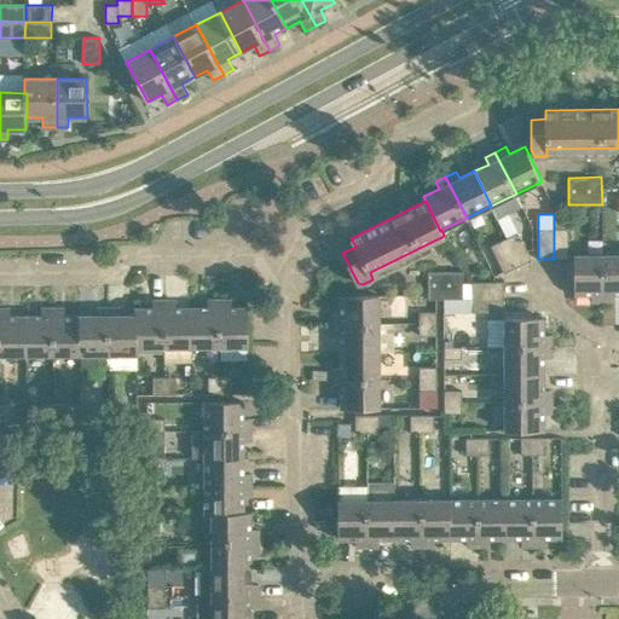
[(554,227),(554,259),(568,259),(568,227),(563,227),(563,219),(554,219),(554,227)]
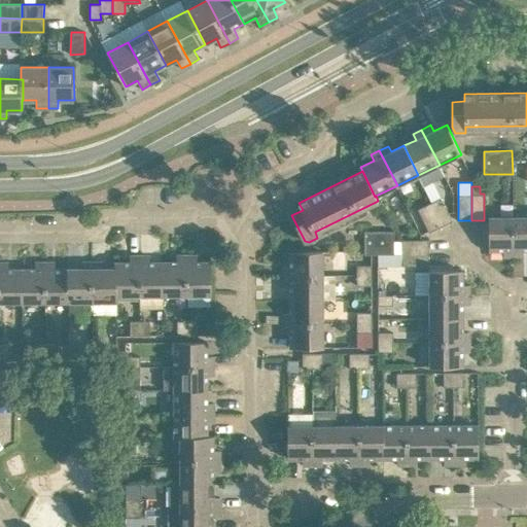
[(441,226),(443,225),(452,221),(441,197),(429,203),(441,226)]
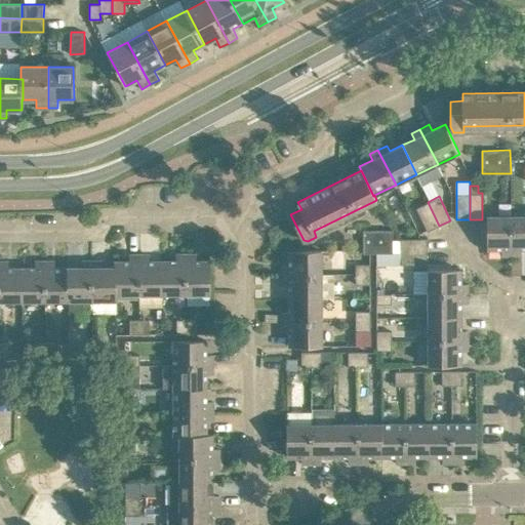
[(428,232),(439,226),(428,202),(415,208),(428,232)]
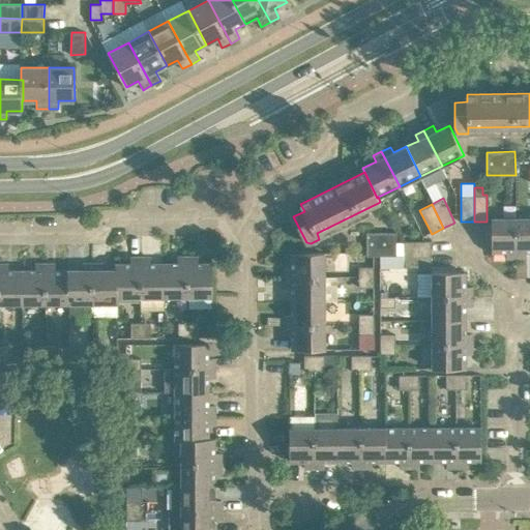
[(526,252),(529,251),(529,217),(517,218),(517,258),(527,258),(526,252)]
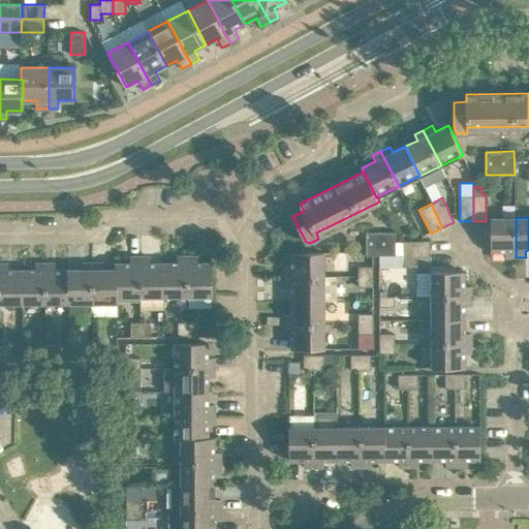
[(505,257),(516,257),(516,218),(491,218),(491,251),(505,251),(505,257)]
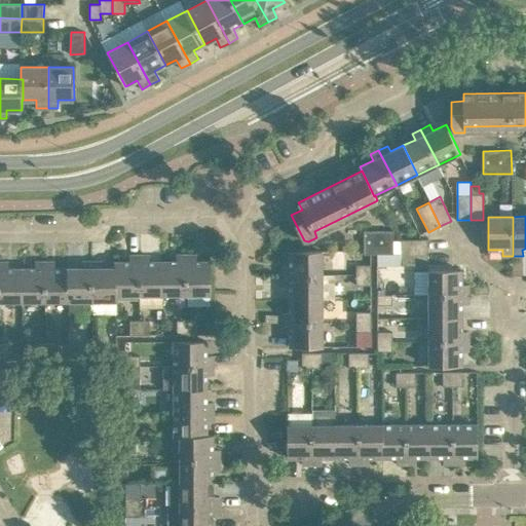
[(364,254),(393,254),(392,231),(364,231),(364,254)]
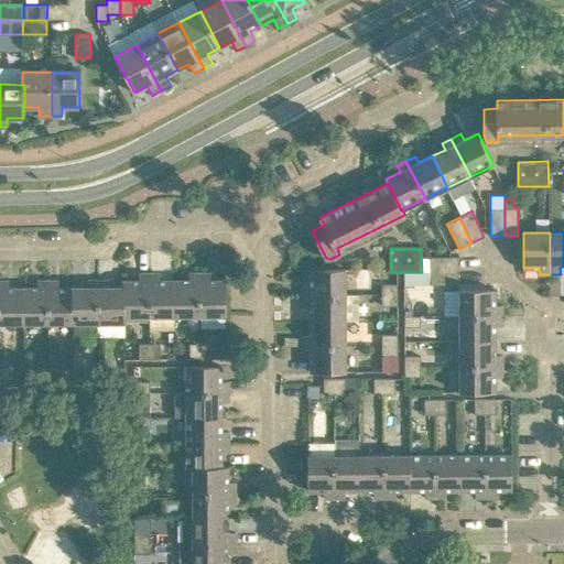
[(431,259),(422,259),(422,260),(422,272),(432,272),(432,271),(458,270),(458,257),(449,257),(436,257),(431,257),(431,259)]
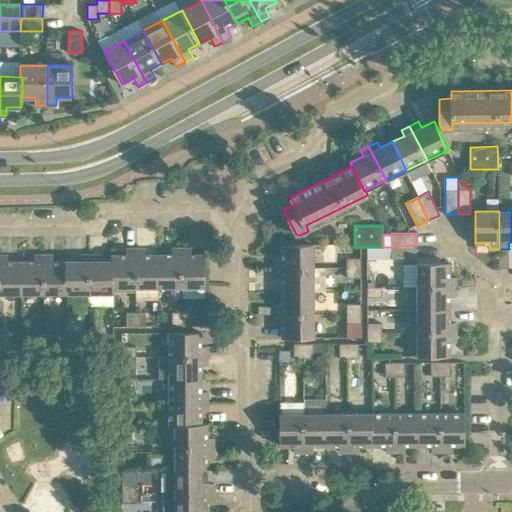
[(275,268),(314,268),(314,244),(282,245),(282,259),(275,259),(275,268)]
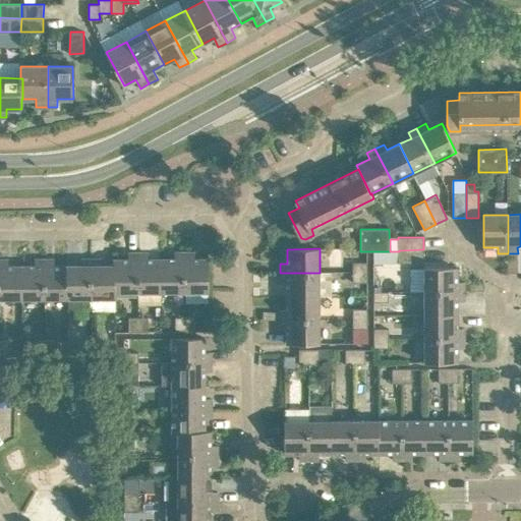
[(399,263),(424,263),(423,249),(399,250),(399,251),(399,263)]
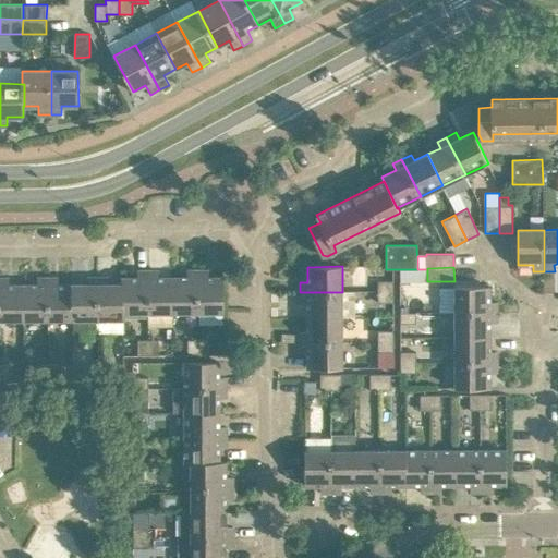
[(123,313),(124,313),(148,313),(148,270),(137,270),(137,278),(122,278),(122,283),(123,283),(123,313)]
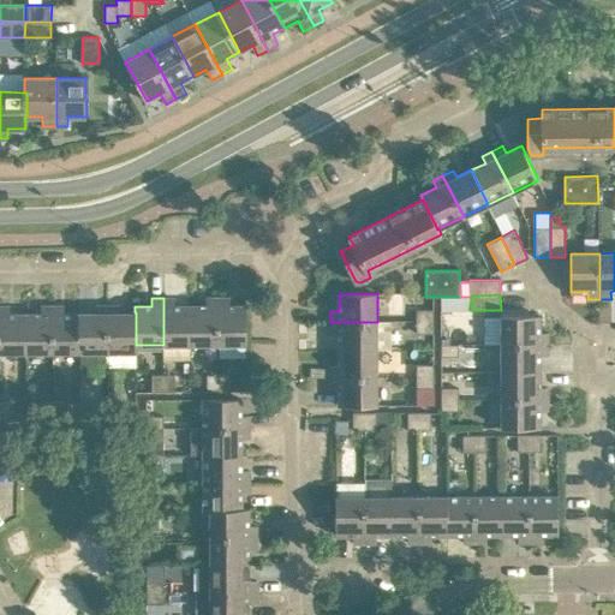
[(191,345),(190,305),(174,305),(174,298),(163,298),(163,345),(191,345)]
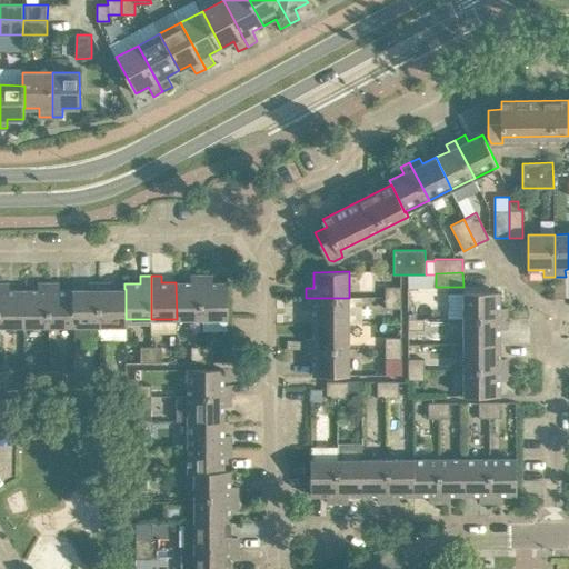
[(177,319),(202,318),(201,276),(191,276),(191,282),(176,282),(177,319)]
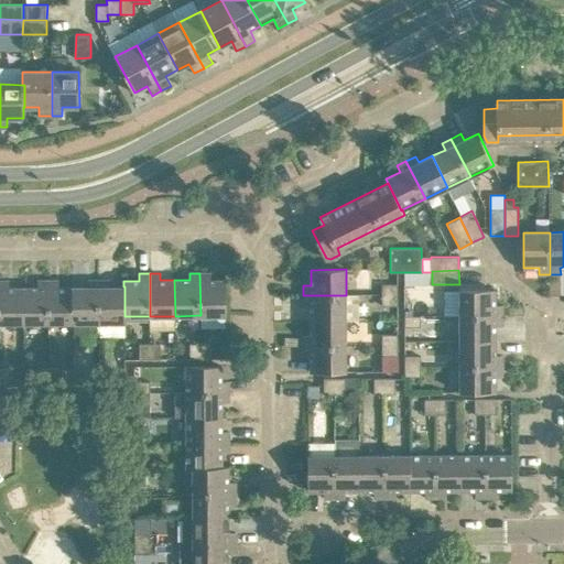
[(201,315),(204,315),(226,315),(226,280),(210,280),(210,273),(199,273),(201,315)]
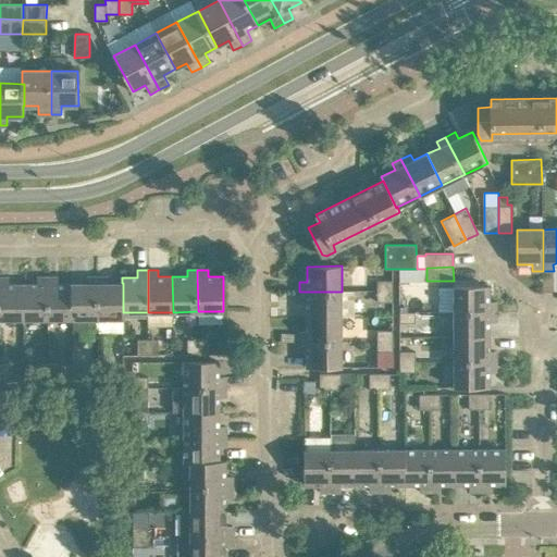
[(0,319),(23,319),(23,284),(9,284),(9,277),(0,276),(0,319)]
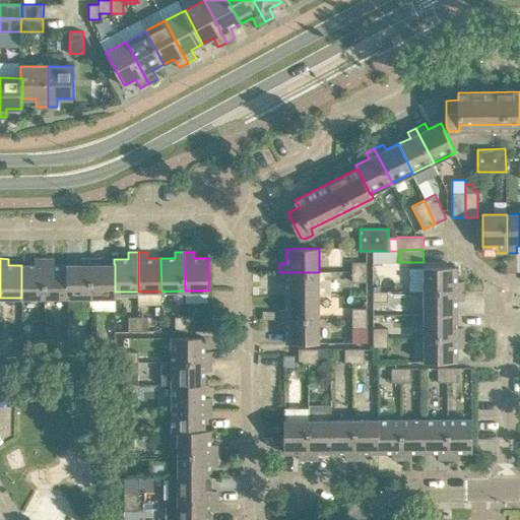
[(68,298),(68,265),(54,265),(55,258),(45,259),(45,298),(68,298)]
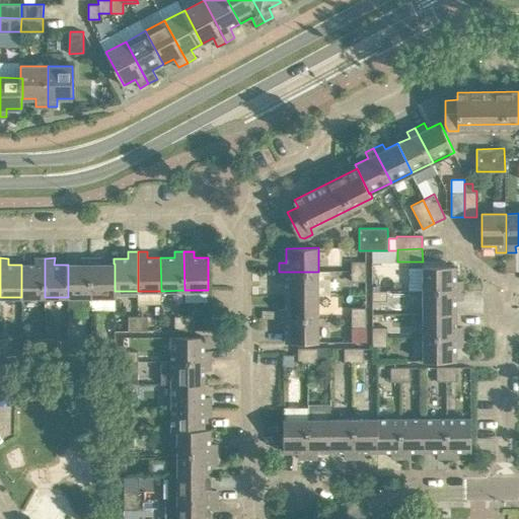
[(68,297),(91,297),(91,257),(81,257),(81,265),(68,265),(68,297)]
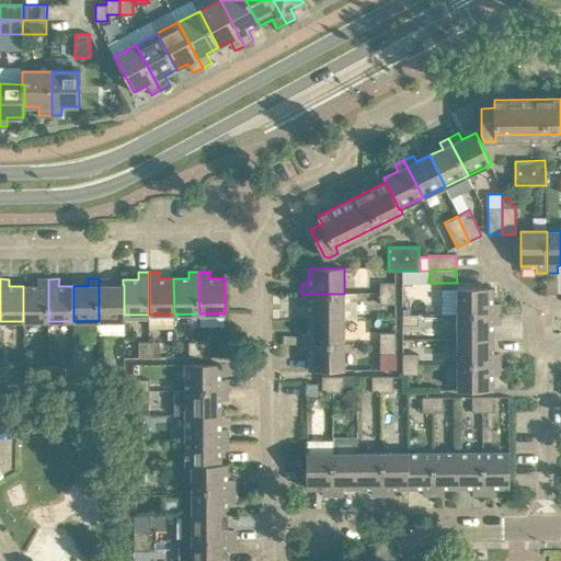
[(123,285),(109,286),(109,278),(99,278),(99,321),(125,321),(125,315),(124,315),(124,285),(123,285)]
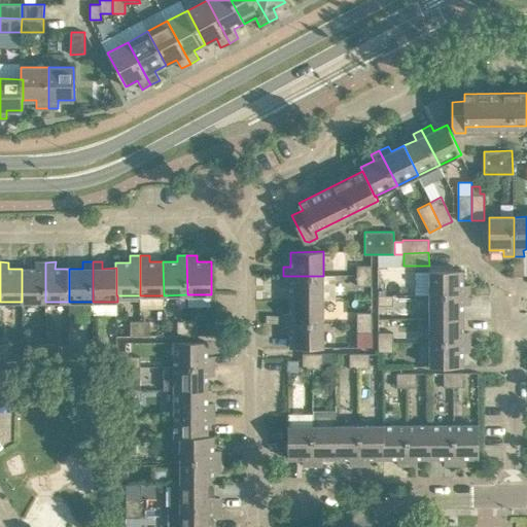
[(22,302),(45,302),(45,262),(35,262),(35,269),(22,269),(22,302)]
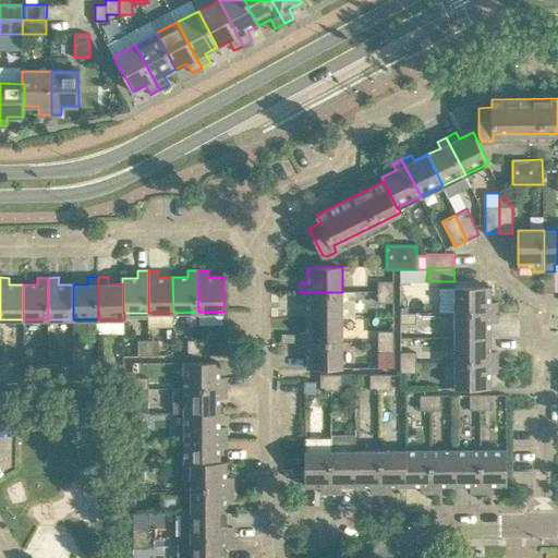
[(378,292),(393,292),(393,281),(378,281),(378,292)]
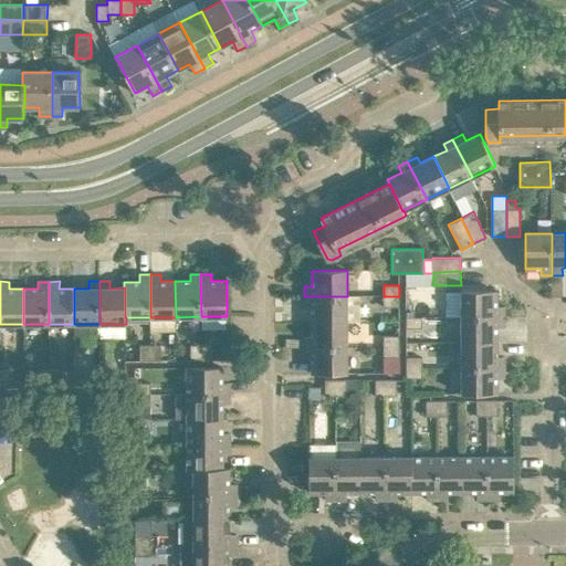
[(462,316),(504,316),(504,306),(498,306),(498,291),(461,291),(462,316)]
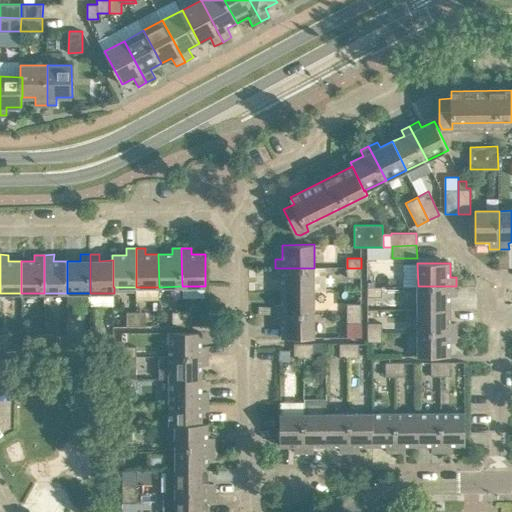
[(282,291),(314,291),(314,268),(275,268),(275,278),(282,278),(282,291)]
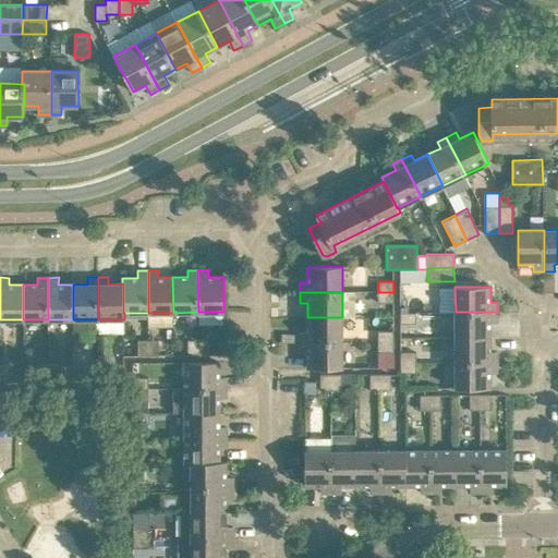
[(393,302),(393,292),(378,292),(378,301),(393,302)]
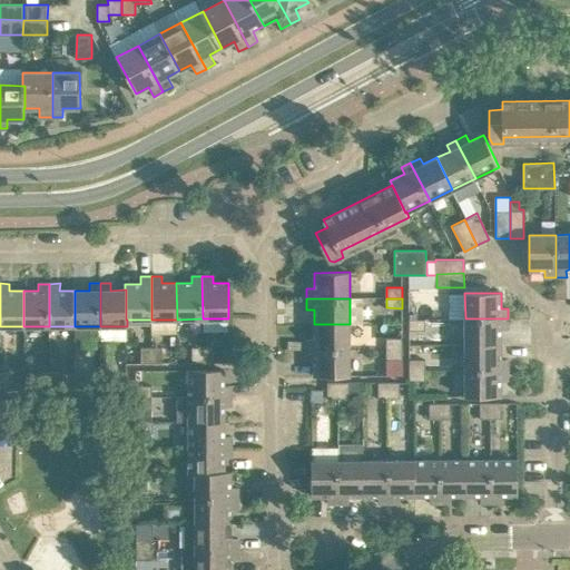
[(444,317),(428,321),(430,334),(446,331),(444,317)]
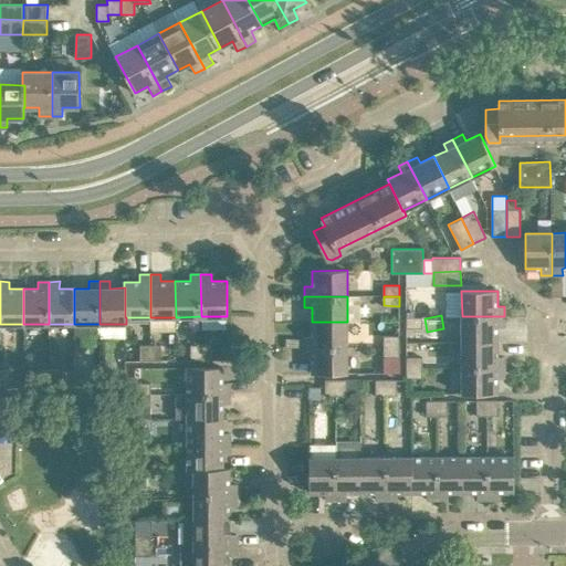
[(421,327),(421,316),(407,317),(408,327),(421,327)]
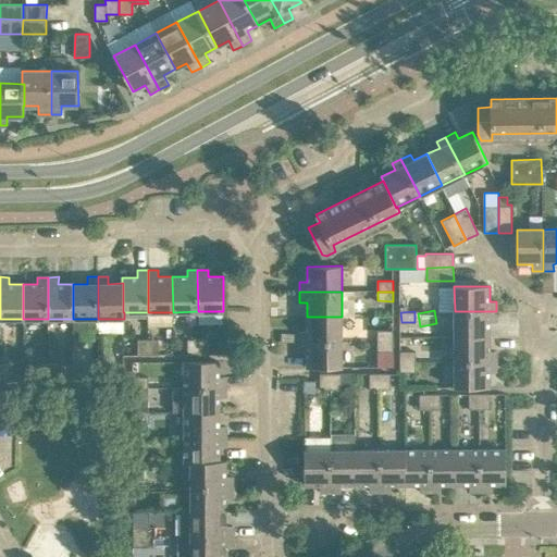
[(455,336),(490,336),(490,322),(496,322),(496,311),(455,311),(455,336)]
